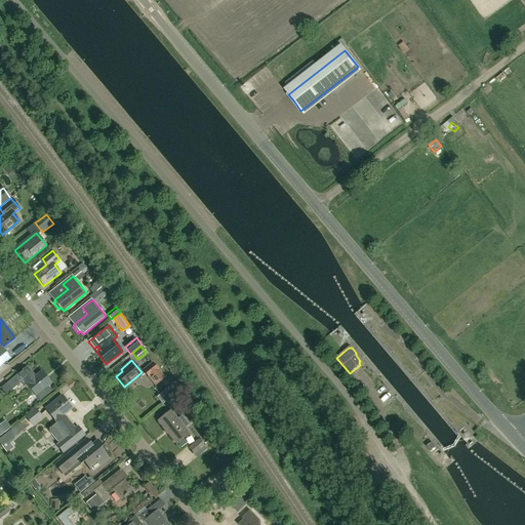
[(144,370),(156,386),(165,378),(153,363),(144,370)]
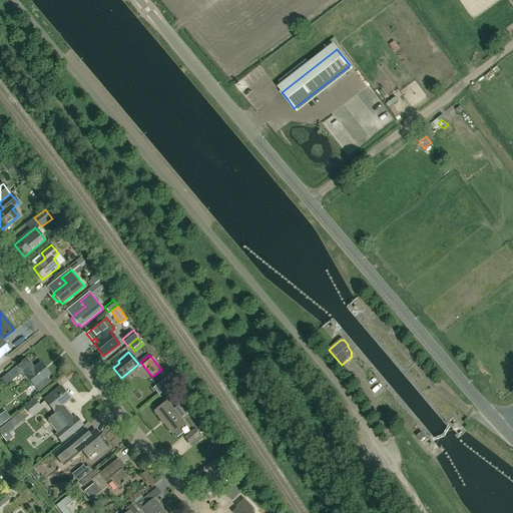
[(39,392),(50,382),(46,378),(50,375),(40,363),(34,368),(26,359),(6,375),(11,381),(20,374),(23,378),(26,376),(39,392)]
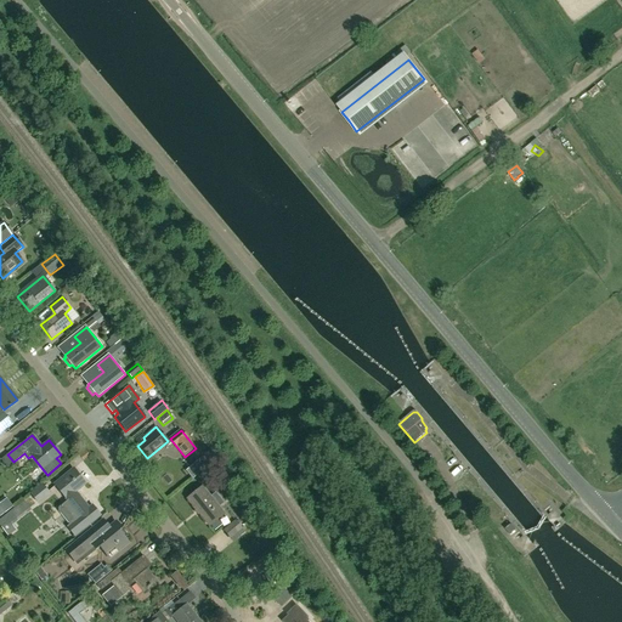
[(202,458),(193,465),(201,473),(209,465),(202,458)]
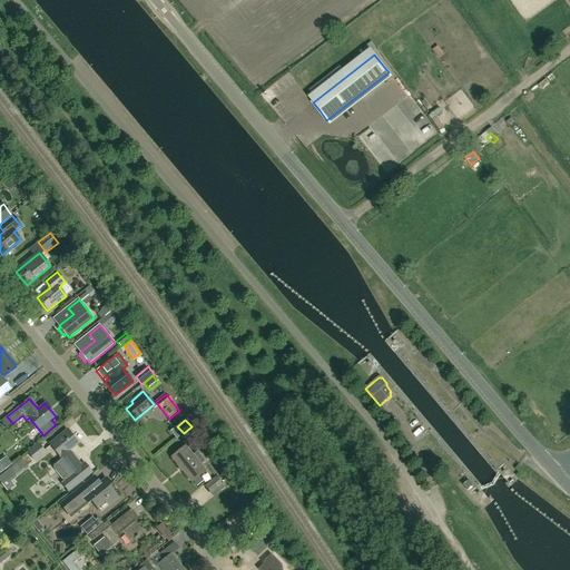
[(66,480),(72,488),(91,472),(85,464),(81,467),(69,451),(78,443),(67,430),(50,444),(61,459),(53,465),(53,469),(62,480),(66,480)]
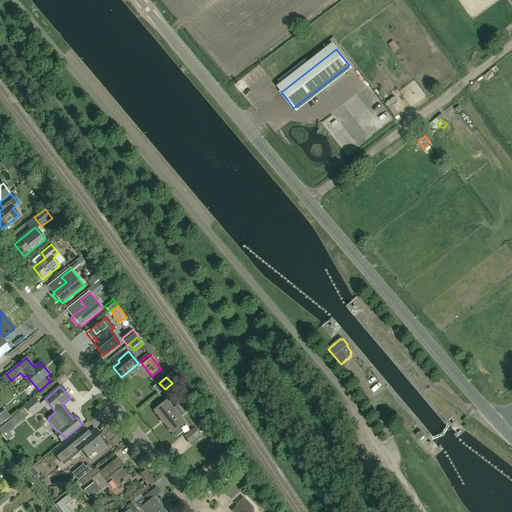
[(31,414),(40,407),(34,399),(24,407),(31,414)]
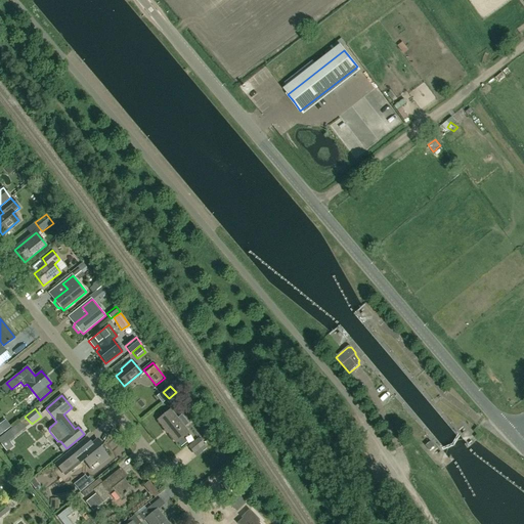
[(181,416),(177,419),(170,410),(158,421),(176,443),(188,433),(184,427),(188,424),(181,416)]
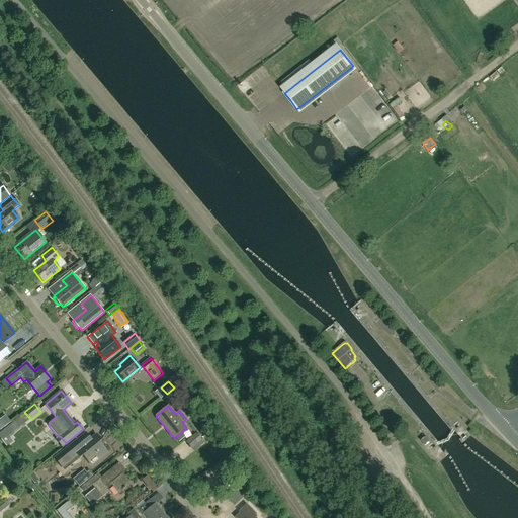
[(5,416),(0,419),(0,430),(10,423),(5,416)]
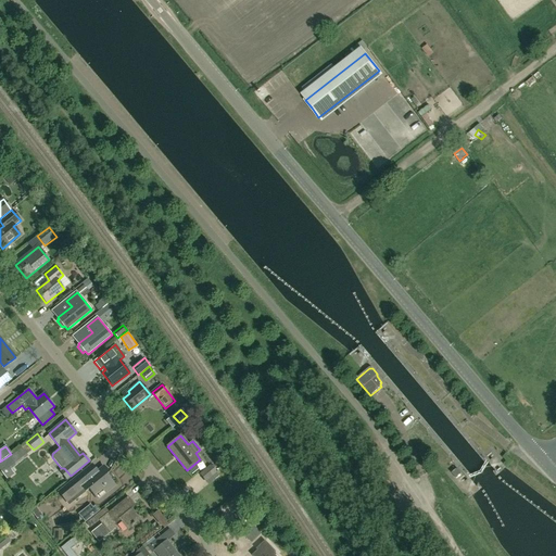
[(21,447),(3,460),(0,463),(0,472),(7,480),(14,474),(11,470),(27,457),(21,447)]
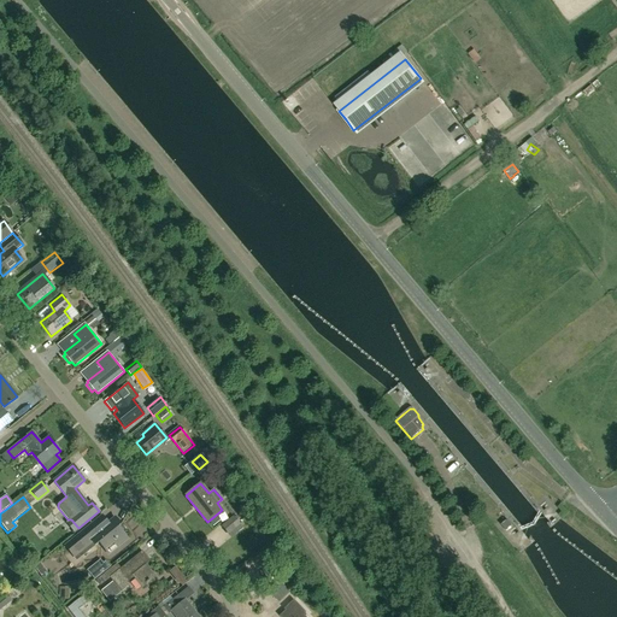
[(117,547),(128,539),(118,528),(121,526),(115,517),(98,530),(93,523),(65,546),(76,560),(99,542),(105,550),(113,542),(117,547)]
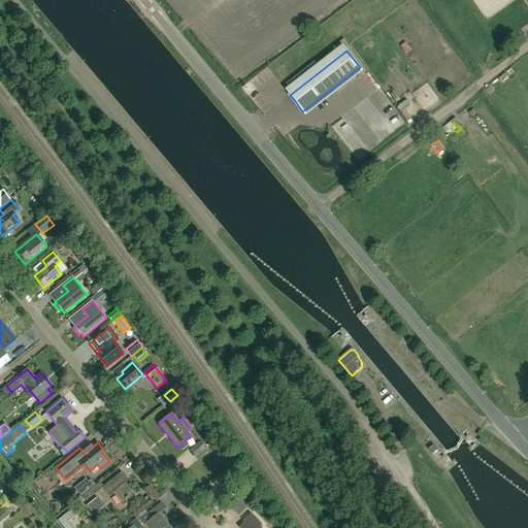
[(190,451),(195,457),(205,449),(200,442),(190,451)]
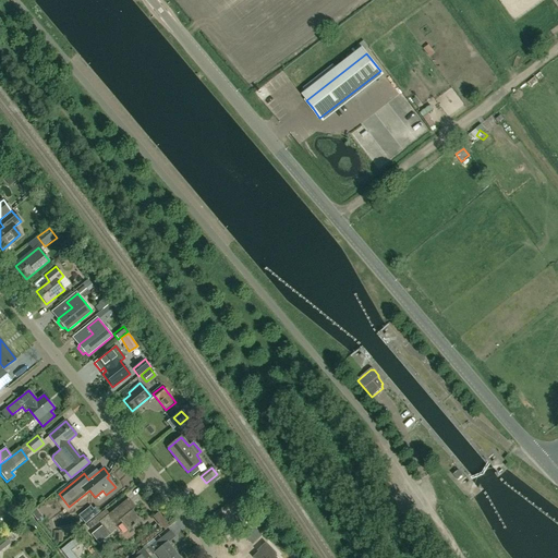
[(458,472),(453,475),(458,481),(462,477),(462,475),(460,472),(458,472)]
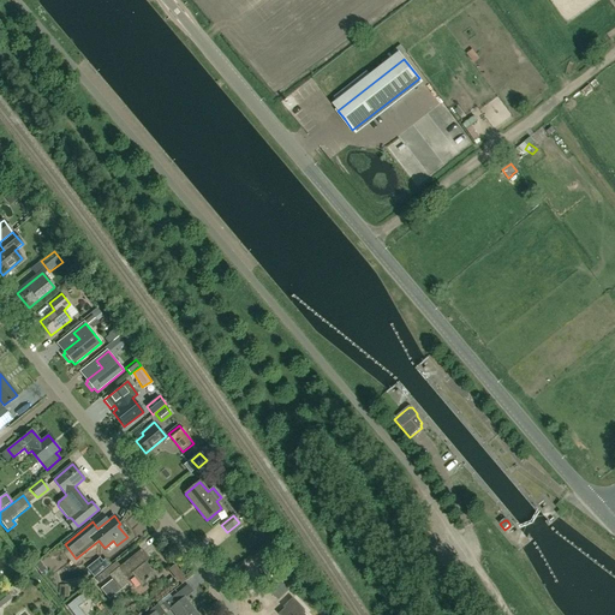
[(109,599),(127,585),(125,581),(135,574),(143,585),(149,580),(149,579),(154,574),(143,560),(147,556),(142,550),(119,569),(114,563),(96,579),(100,584),(109,575),(113,579),(101,589),(109,599)]
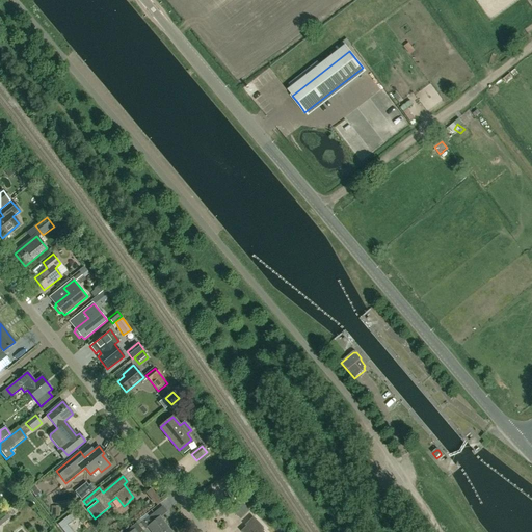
[(34,485),(29,489),(35,497),(41,493),(34,485)]
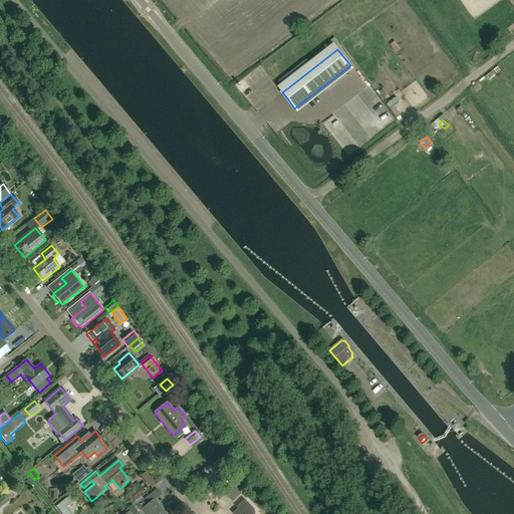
[(232,484),(224,493),(232,502),(241,494),(232,484)]
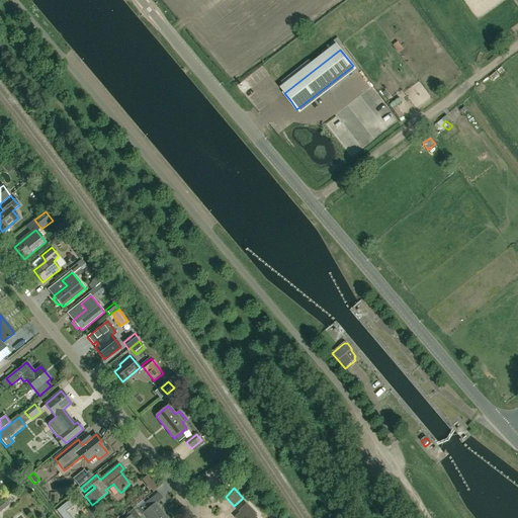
[(12,493),(7,496),(11,502),(16,498),(12,493)]
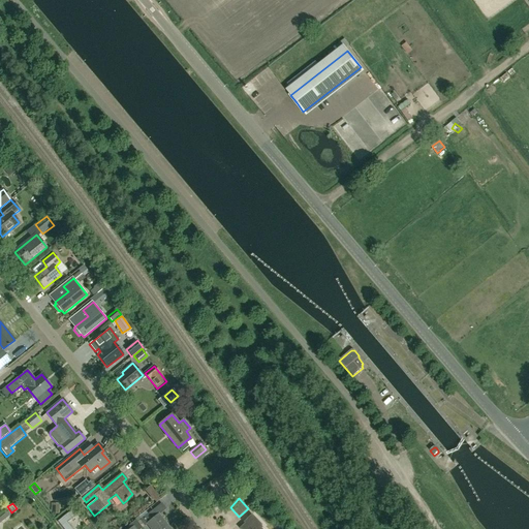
[(0,523),(9,516),(8,515),(4,508),(0,510),(0,523)]
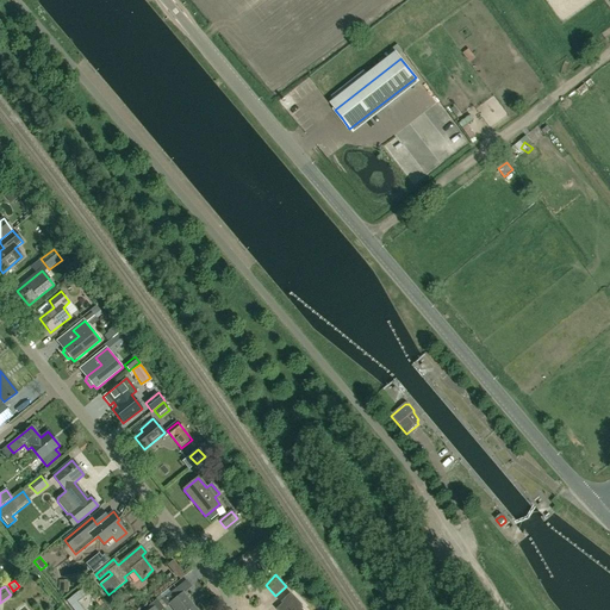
[(178,587),(170,593),(162,601),(167,605),(169,603),(174,609),(195,609),(182,593),(178,587)]
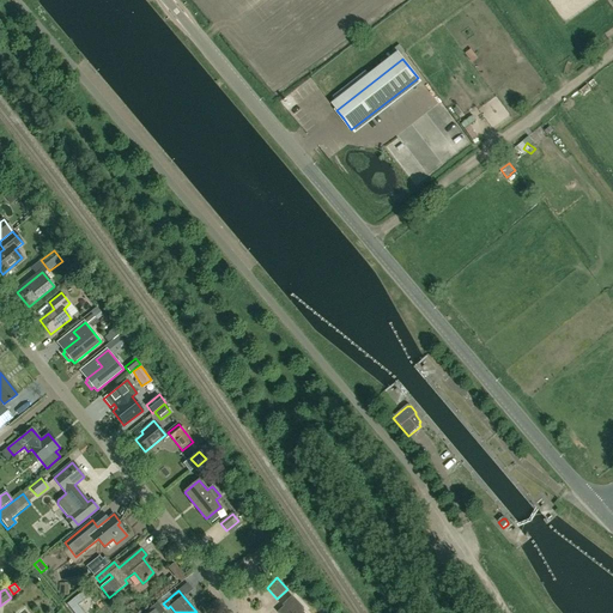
[(162,612),(164,611),(157,601),(147,608),(151,612),(162,612)]
